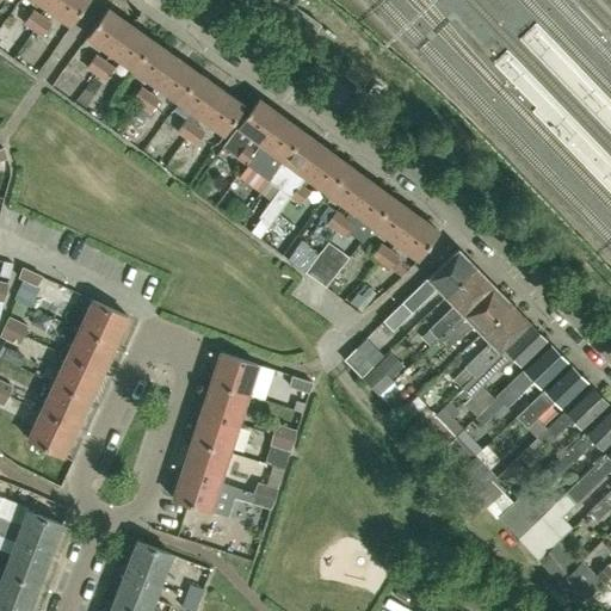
[(54,0),(48,10),(72,25),(88,0),(54,0)]
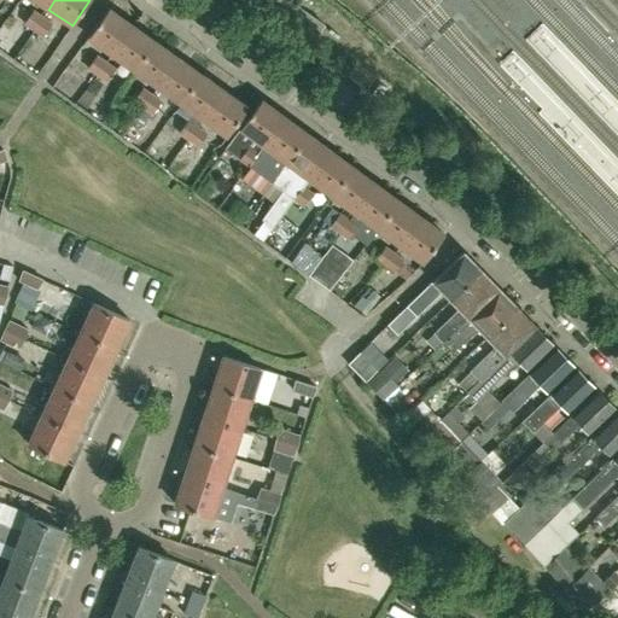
[(324,24),(290,0),(252,0),(312,42),(324,24)]
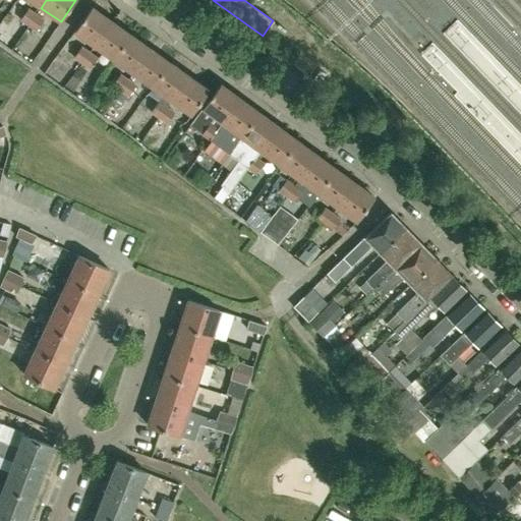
[(111,21),(91,7),(74,32),(95,45),(111,21)]
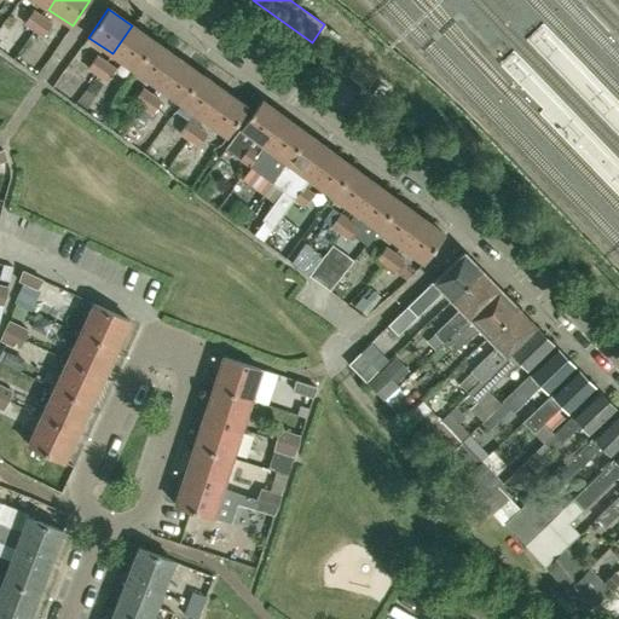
[(23,25),(42,38),(53,23),(33,10),(23,25)]
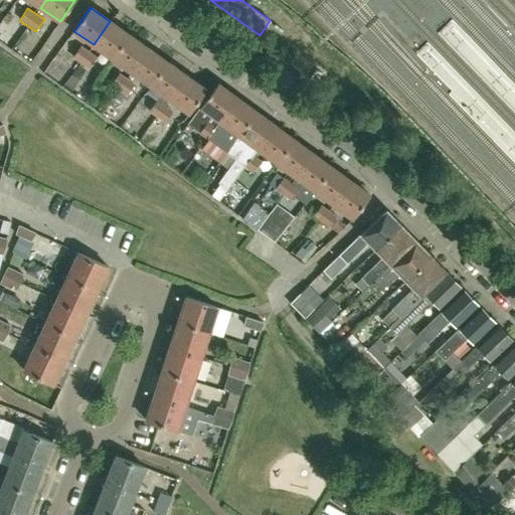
[(129,35),(110,21),(94,44),(113,58),(129,35)]
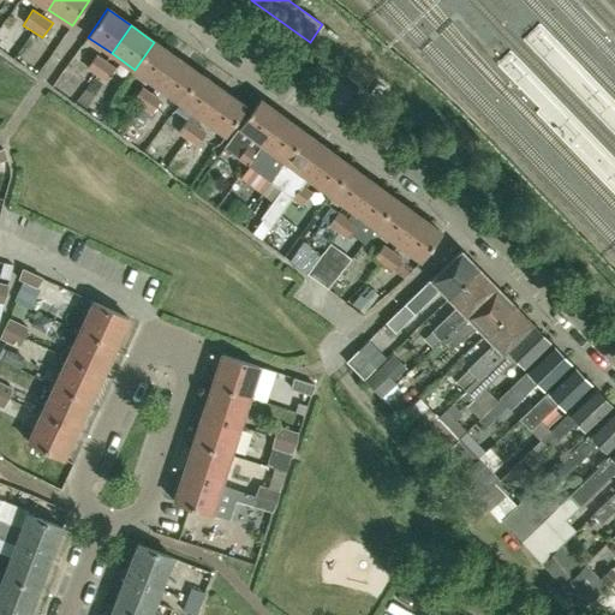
[(154,42),(135,70),(157,85),(177,58),(154,42)]
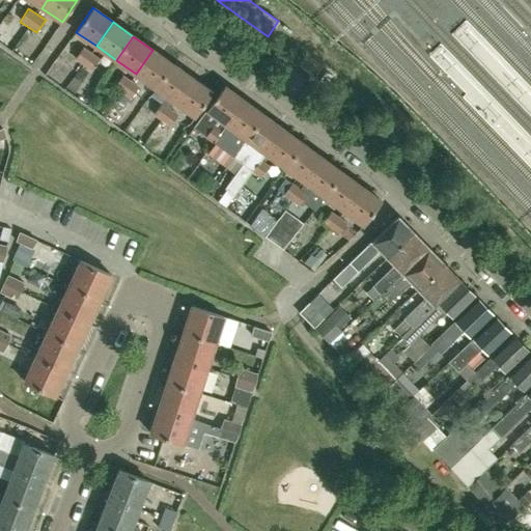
[(82,65),(90,54),(83,48),(75,60),(82,65)]
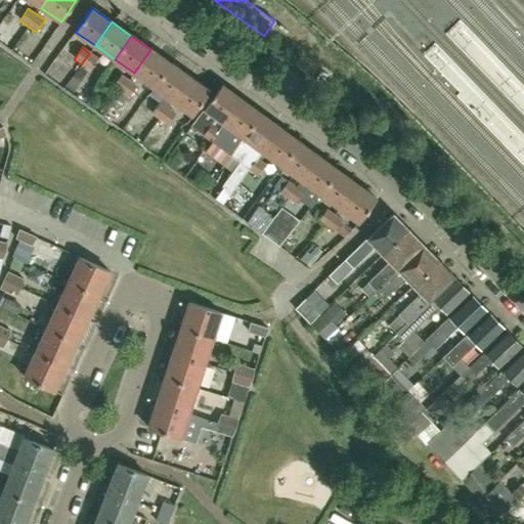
[(170,63),(150,49),(134,73),(154,87),(170,63)]
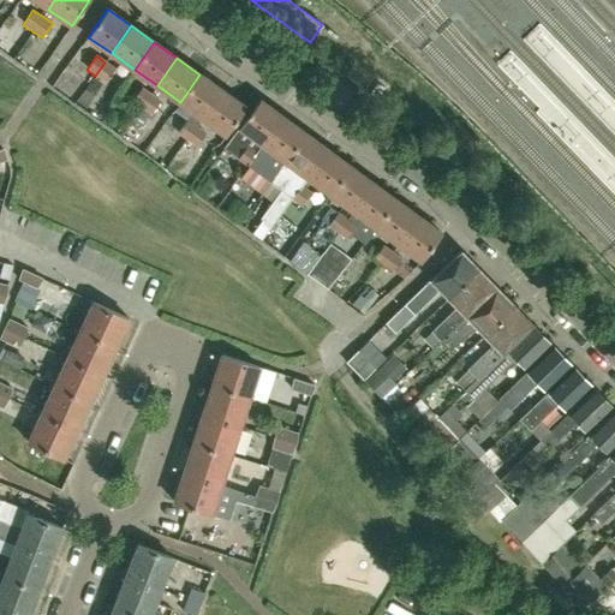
[(114,70),(105,63),(95,76),(106,82),(114,70)]
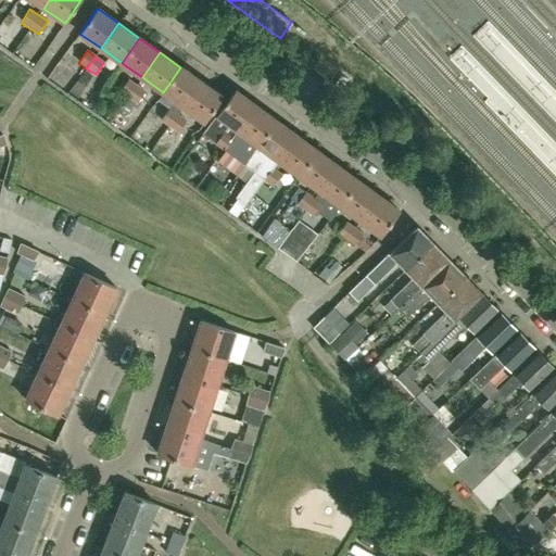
[(171,110),(178,115),(184,108),(201,81),(180,67),(163,92),(176,101),(171,110)]
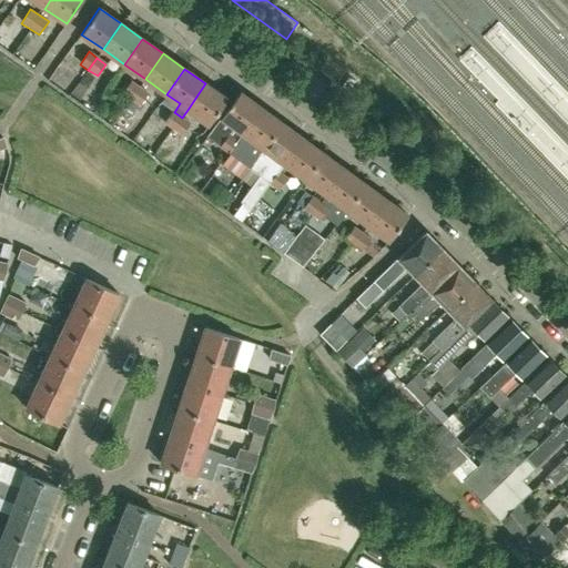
[(130,100),(139,88),(131,82),(122,94),(130,100)]
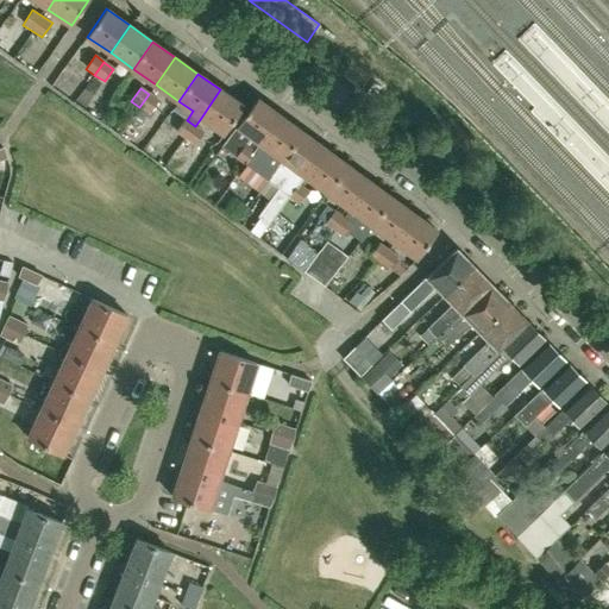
[(244,106),(220,89),(201,118),(225,133),(244,106)]
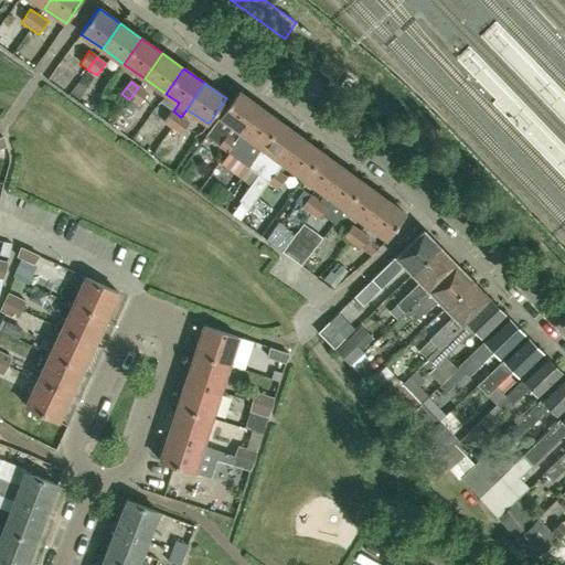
[(138,87),(129,99),(139,106),(147,93),(138,87)]
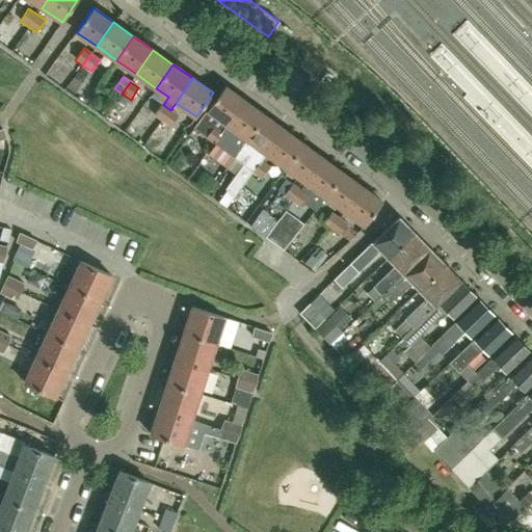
[(207,111),(227,126),(244,101),(224,86),(207,111)]
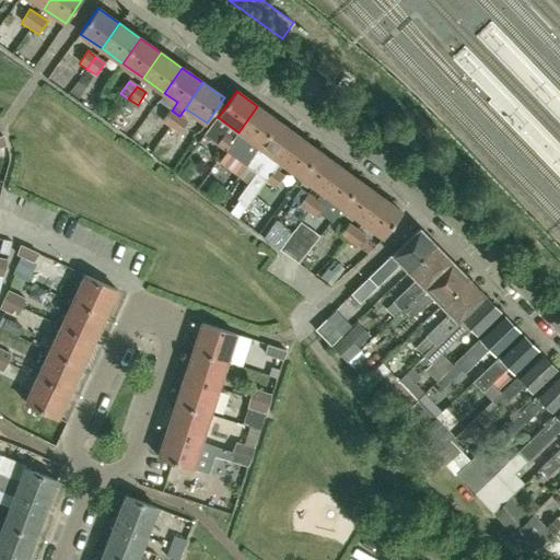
[(238,132),(234,139),(224,151),(228,153),(220,163),(238,176),(278,121),(257,106),(238,132)]
